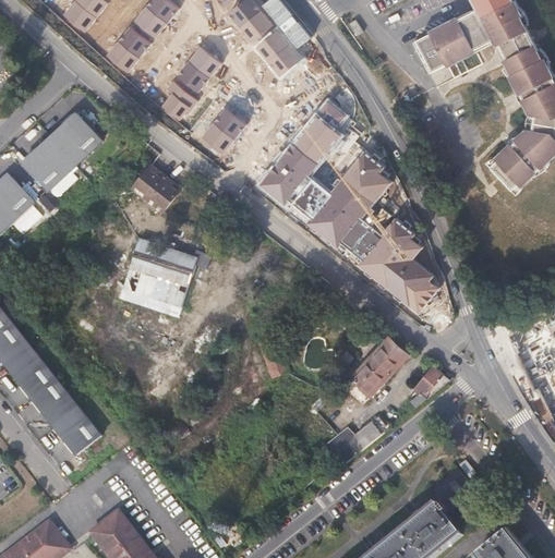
[(83,31),(95,17),(74,0),(72,0),(62,12),(83,31)]
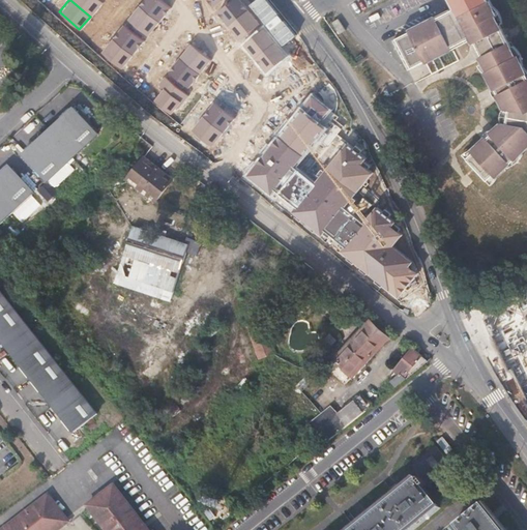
[(70,0),(90,17),(100,3),(96,0),(70,0)]
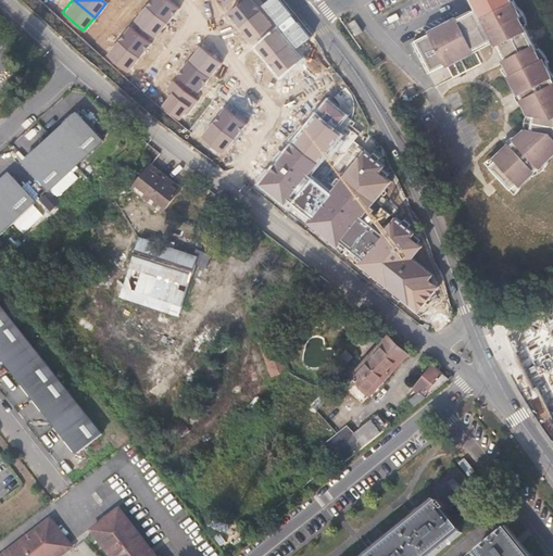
[(165,23),(177,10),(165,0),(148,0),(145,4),(165,23)]
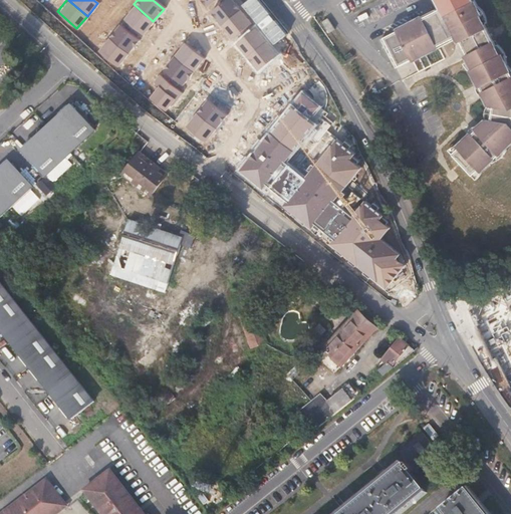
[(223,0),(210,12),(220,24),(239,8),(232,0),(223,0)]
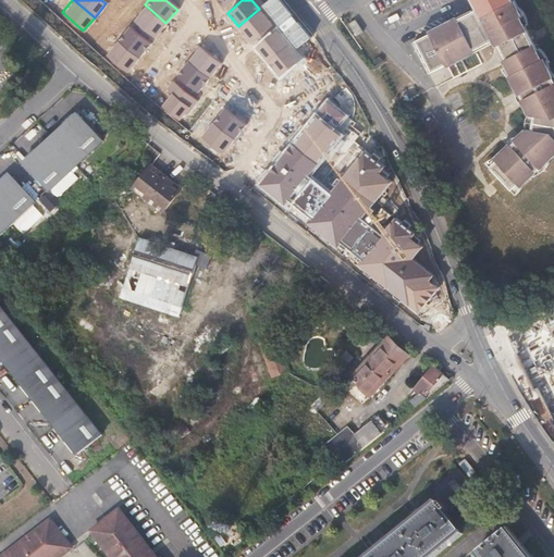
[(515,0),(472,0),(479,10),(430,35),(430,34),(411,42),(427,74),(493,41),(509,75),(508,76),(527,115),(526,119),(525,124),(526,128),(494,158),(497,160),(490,166),(511,189),(517,183),(521,185),(553,155),(553,78),(543,57),(541,59),(519,15),(521,13),(515,0)]
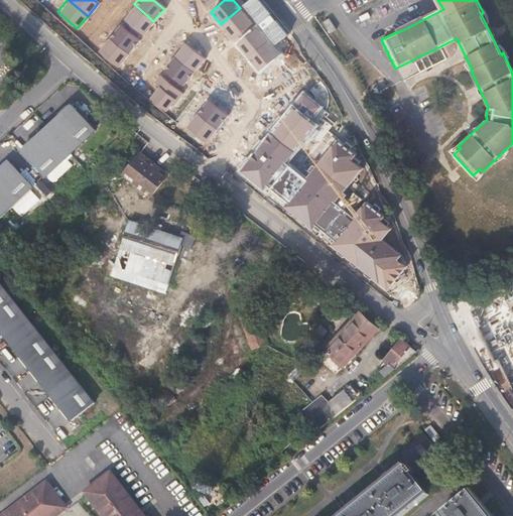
[(443,9),(437,0),(433,0),(437,8),(396,28),(398,31),(398,32),(443,9)]
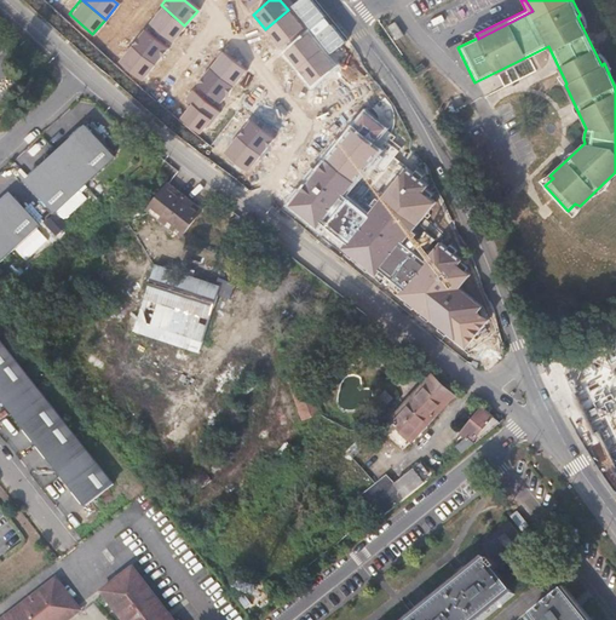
[(172,40),(184,26),(161,5),(148,21),(172,40)]
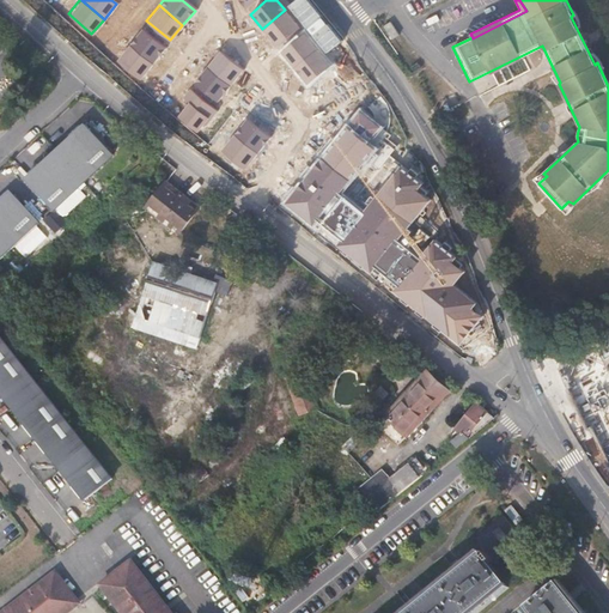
[(262,29),(274,44),(298,25),(285,10),(262,29)]
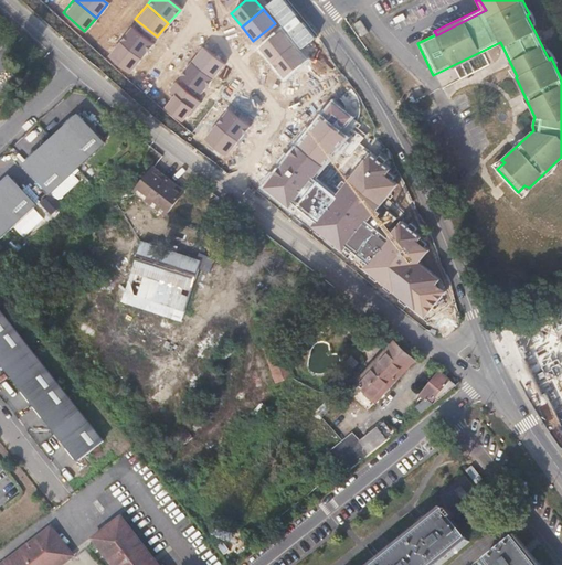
[(359,19),(352,23),(360,36),(368,32),(359,19)]
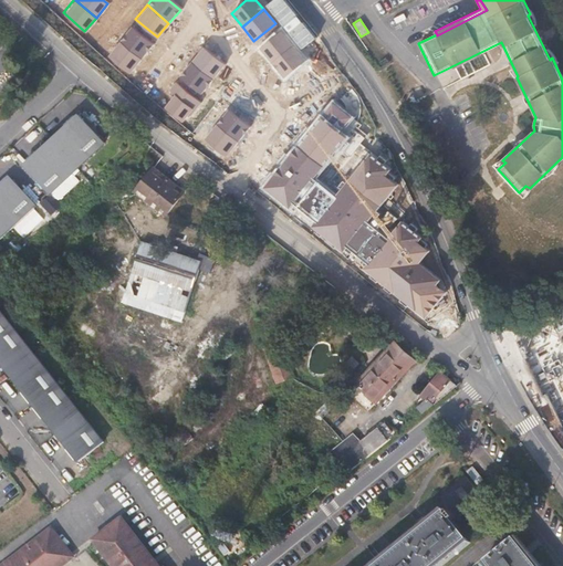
[(139,59),(150,44),(129,27),(118,40),(139,59)]
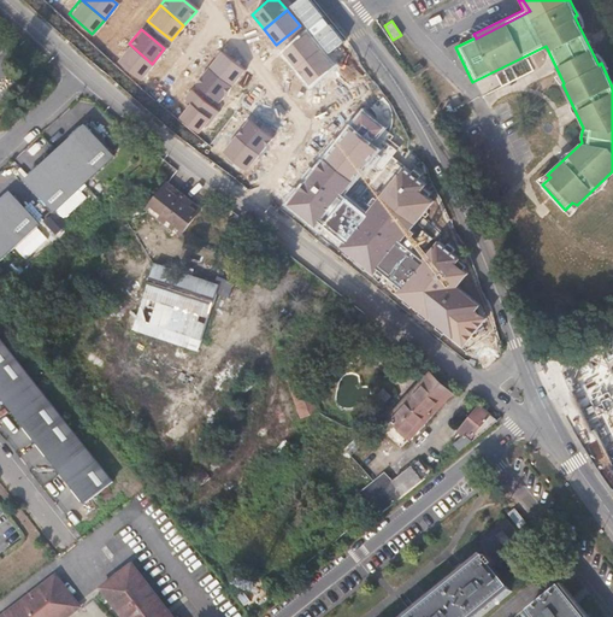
[(283,53),(295,68),(319,48),(307,34),(283,53)]
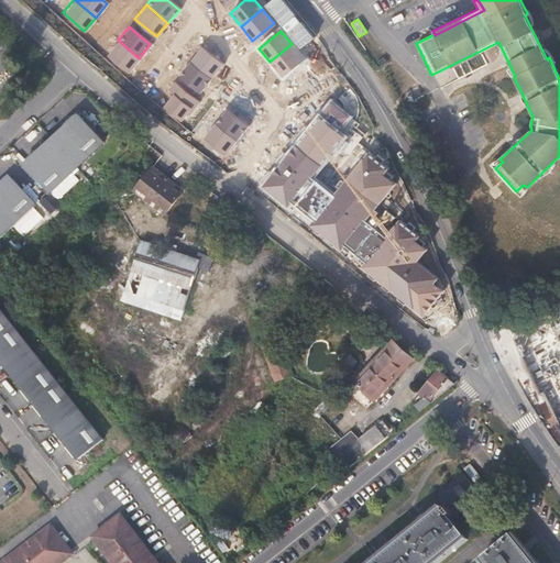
[(127,72),(139,58),(118,40),(106,53),(127,72)]
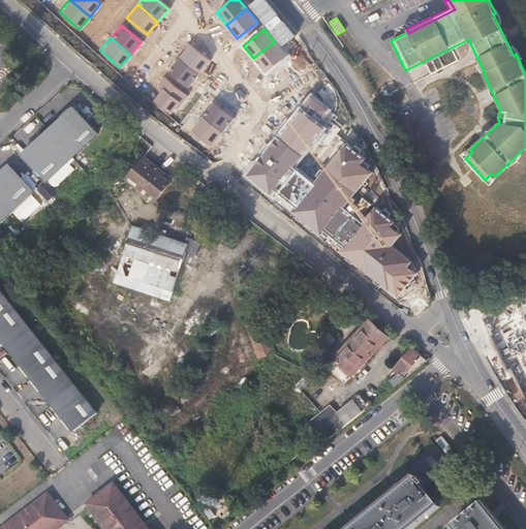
[(253,58),(264,71),(284,55),(274,41),(253,58)]
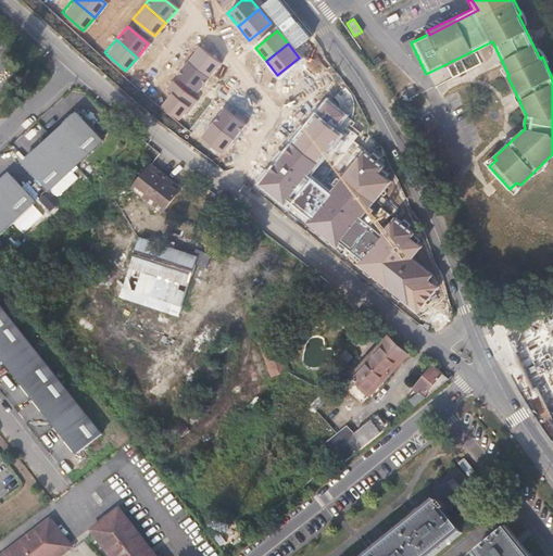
[(208,77),(220,64),(198,47),(187,60),(208,77)]
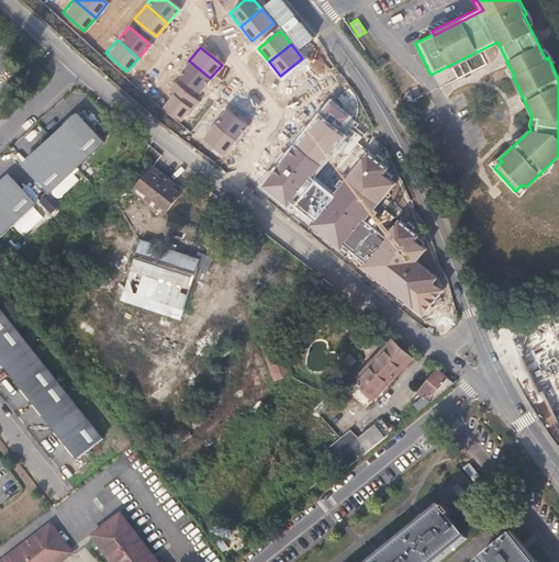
[(199,92),(210,78),(189,60),(177,74),(199,92)]
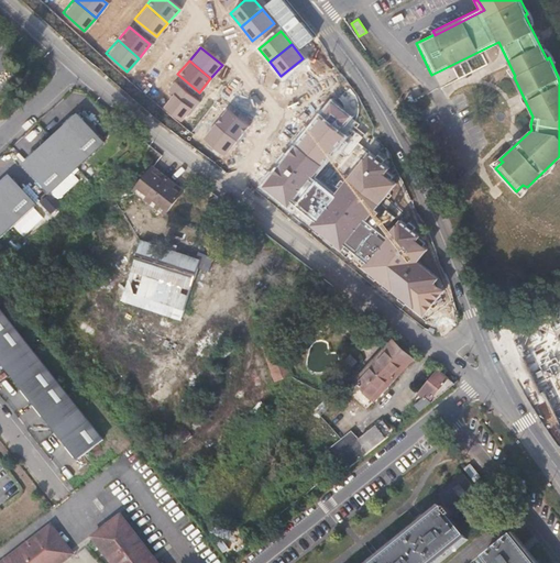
[(190,109),(197,101),(174,81),(167,89),(173,95),(190,109)]
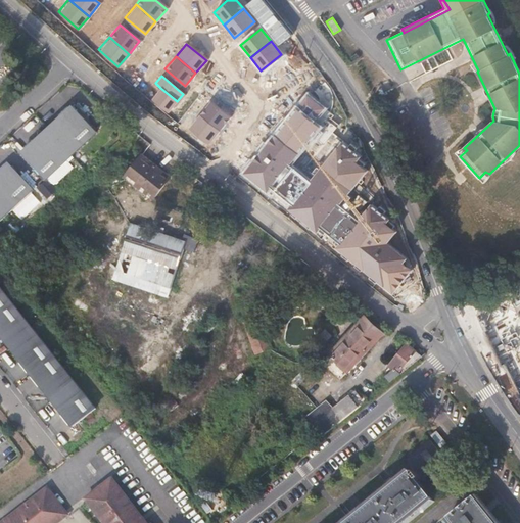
[(167,113),(177,101),(160,88),(151,100),(167,113)]
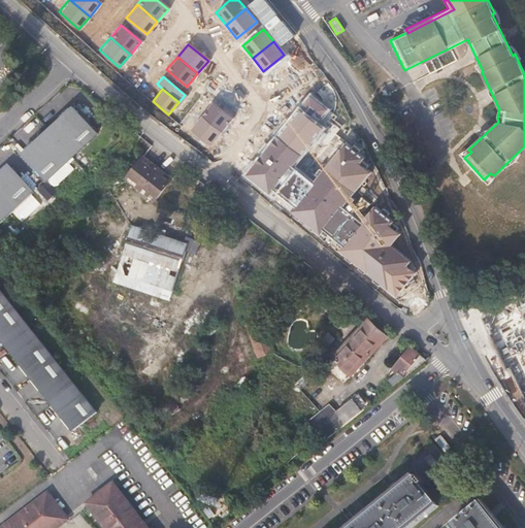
[(275,135),(302,156),(324,128),(318,123),(329,109),(309,94),(275,135)]
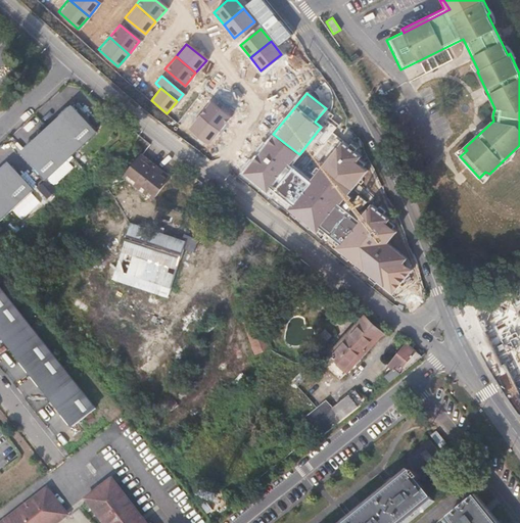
[(220,131),(230,119),(210,102),(200,114),(220,131)]
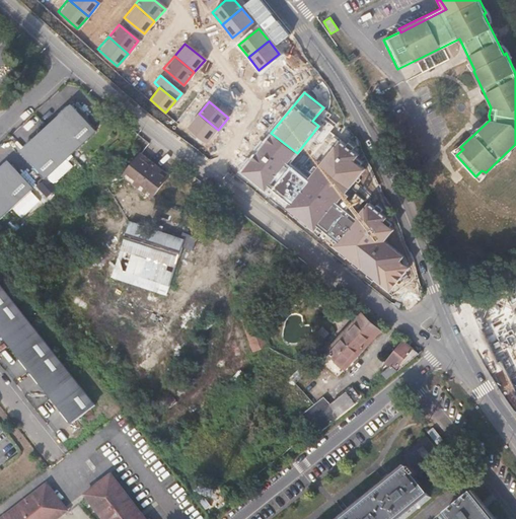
[(69,103),(15,153),(42,181),(46,177),(66,159),(95,132),(69,103)]
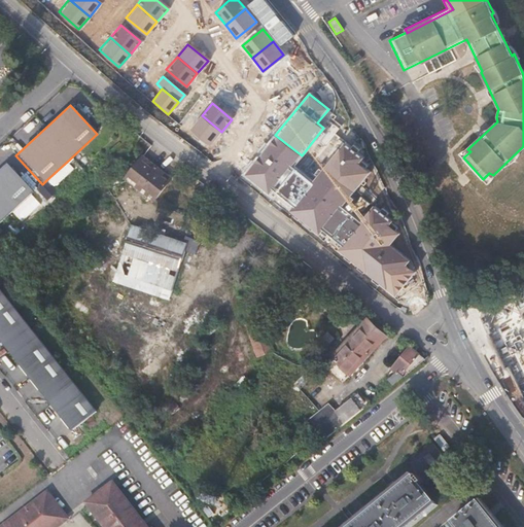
[(210,145),(221,132),(202,115),(190,128),(210,145)]
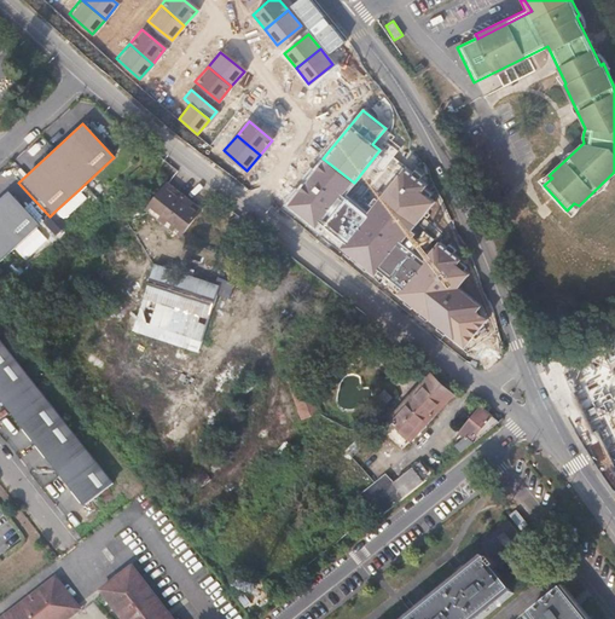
[(285,204),(314,230),(320,223),(343,196),(354,183),(323,158),(285,204)]
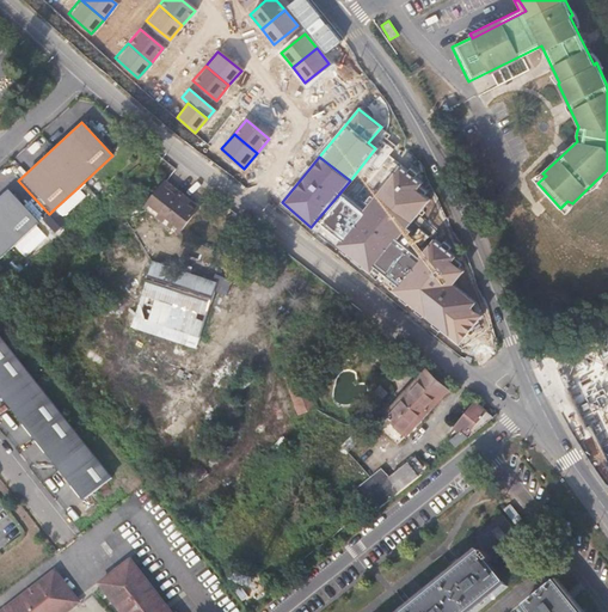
[(373,201),(406,226),(428,197),(417,190),(422,184),(398,166),(373,201)]
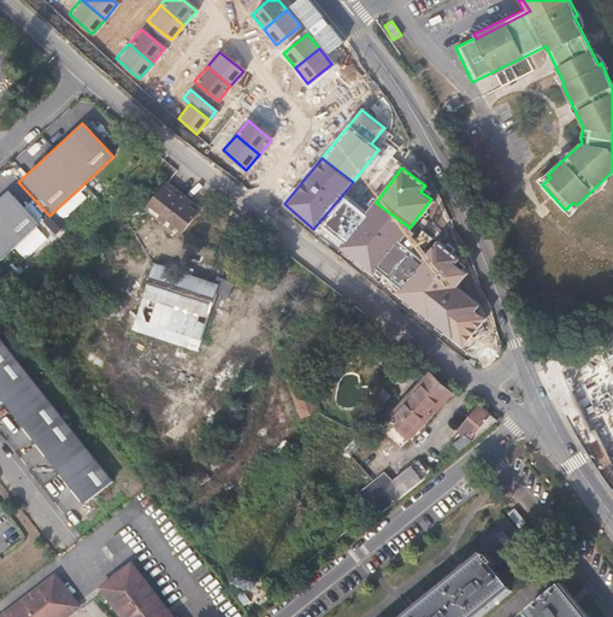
[(540,182),(542,184),(550,177),(547,175),(540,182)]
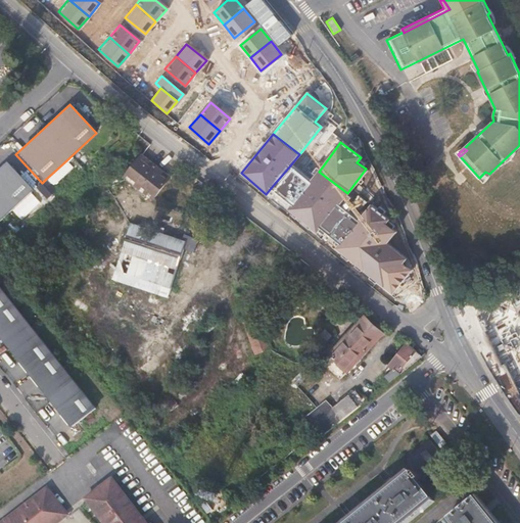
[(151,199),(169,176),(140,154),(123,177),(151,199)]
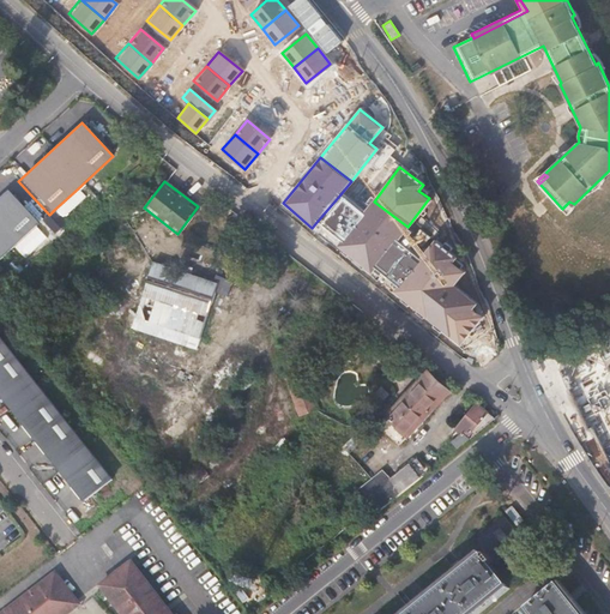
[(78,188),(54,210),(61,218),(85,197),(78,188)]
